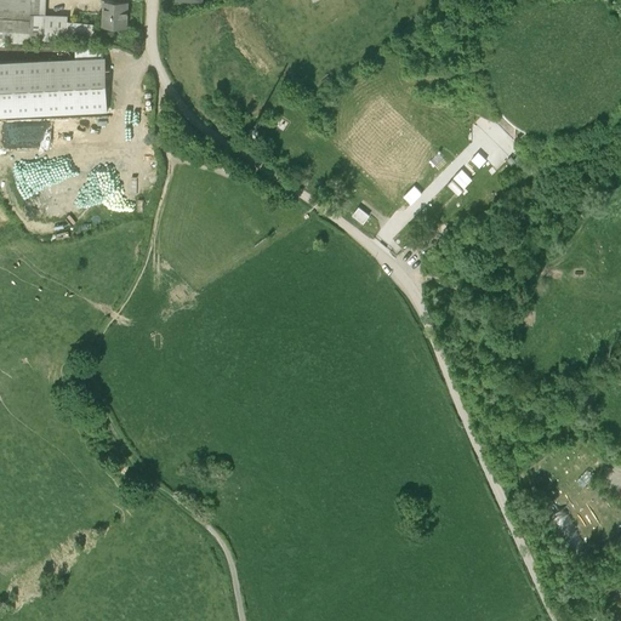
[(0,0),(0,41),(36,44),(36,34),(73,34),(74,12),(52,11),(51,0),(0,0)]
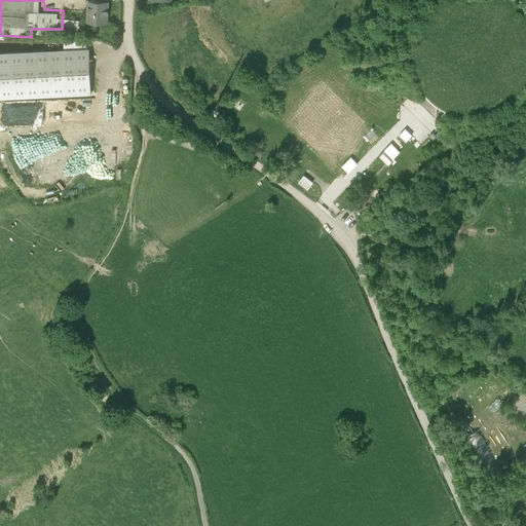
[(97,0),(96,20),(112,21),(114,0),(97,0)]
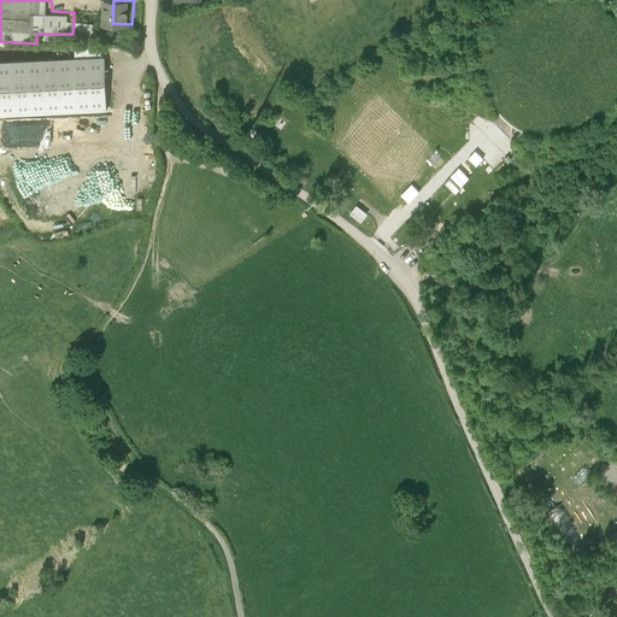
[(104,57),(0,60),(0,116),(106,112),(104,57)]
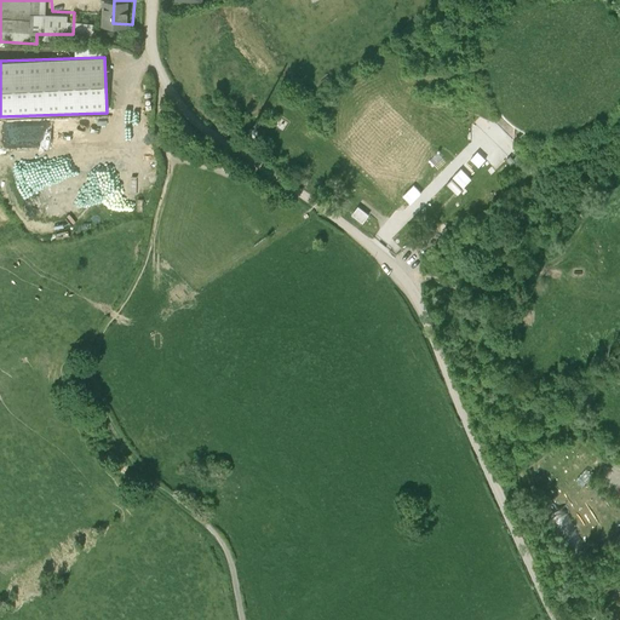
[(24,184),(24,197),(51,197),(51,178),(87,179),(89,155),(27,154),(27,184),(24,184)]
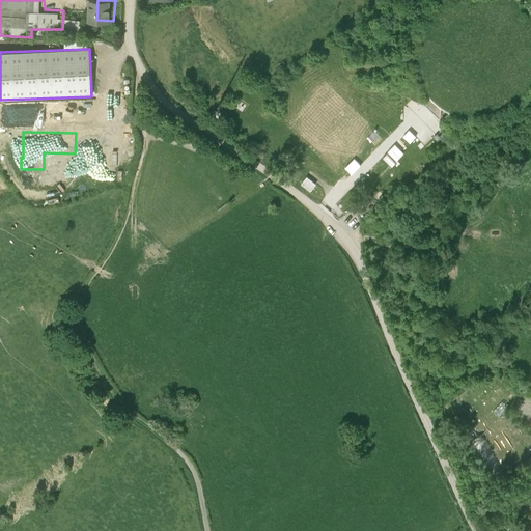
[(308,175),(303,183),(312,189),(317,182),(308,175)]
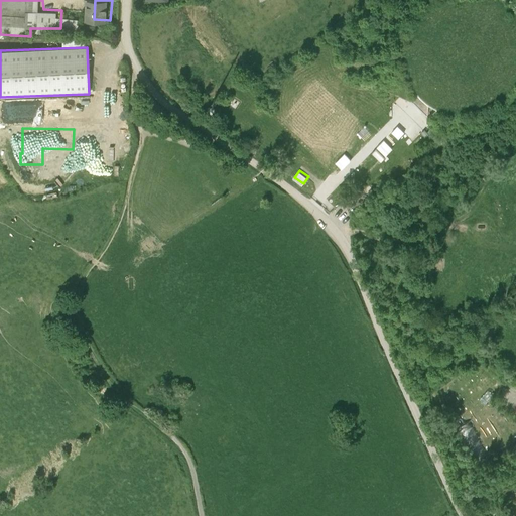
[(476,458),(487,452),(471,418),(460,424),(476,458)]
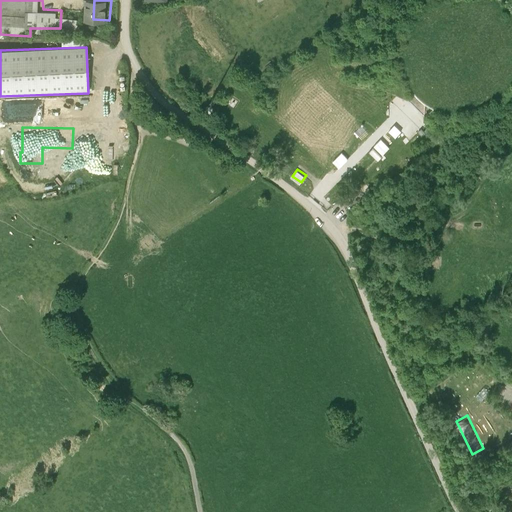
All buildings are outlined.
